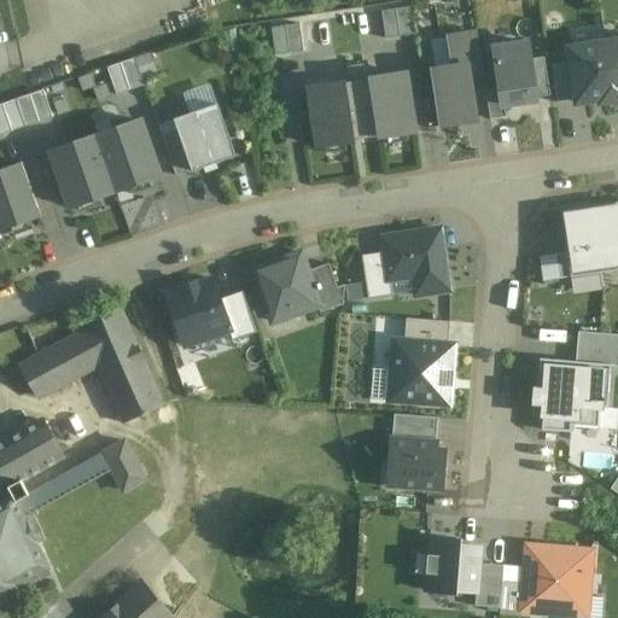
[(406,10),(379,13),(382,42),(408,40),(406,10)]
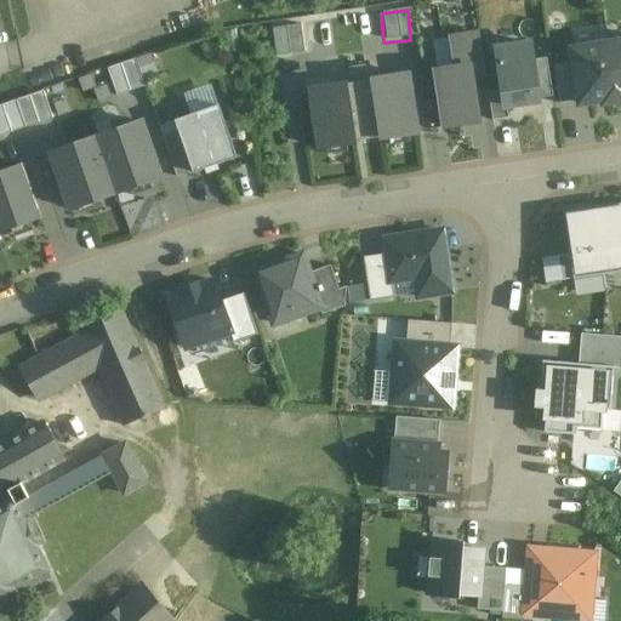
[(295,22),(268,26),(271,55),(297,52),(295,22)]
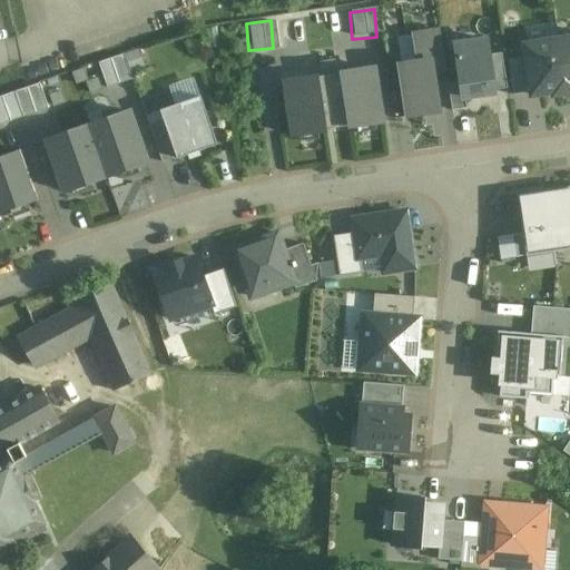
[(394,65),(400,119),(432,116),(428,76),(436,75),(431,31),(406,35),(410,62),(394,65)]
